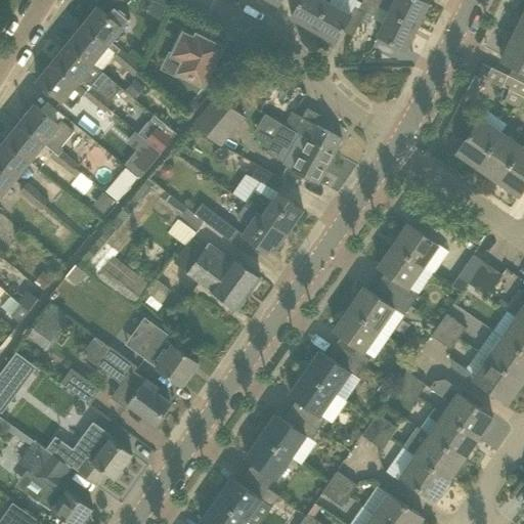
[(326,0),(300,0),(291,16),(313,30),(330,2),(326,0)]
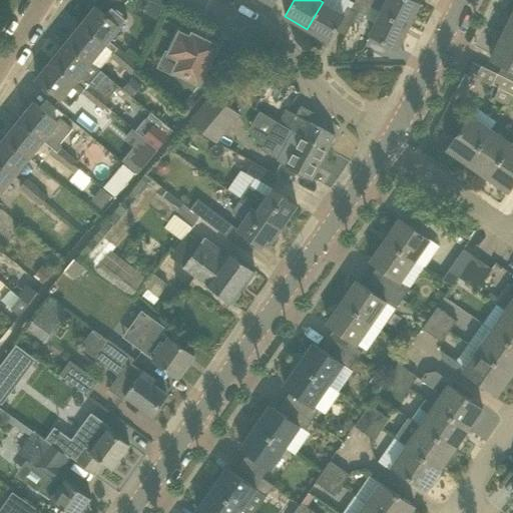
[(324,0),(324,2),(323,2),(307,29),(329,41),(336,29),(349,7),(353,1),(351,0),(324,0)]
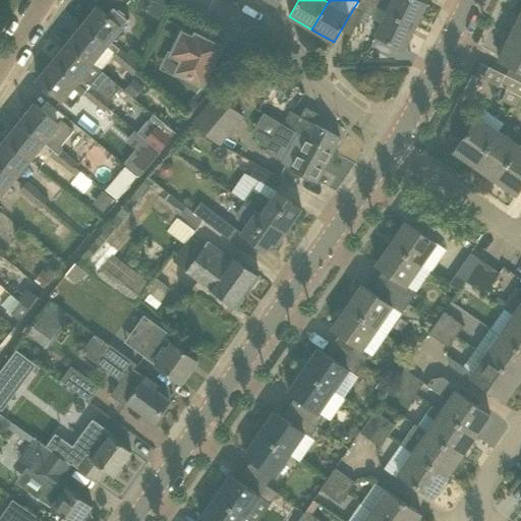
[(364,0),(360,0),(359,2),(358,1),(354,7),(363,11),(371,15),(375,6),(364,0)]
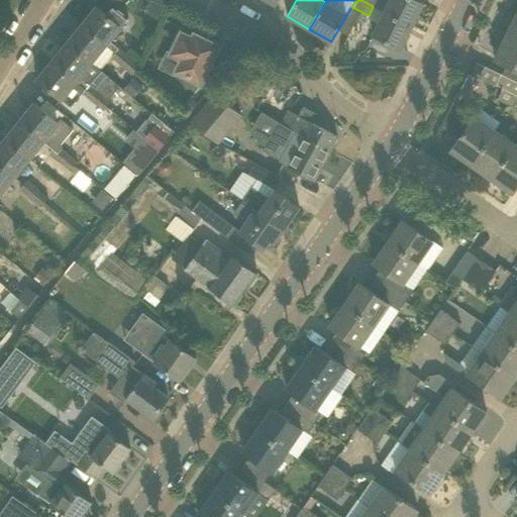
[(413,25),(424,3),(418,0),(362,0),(373,6),(385,11),(413,25)]
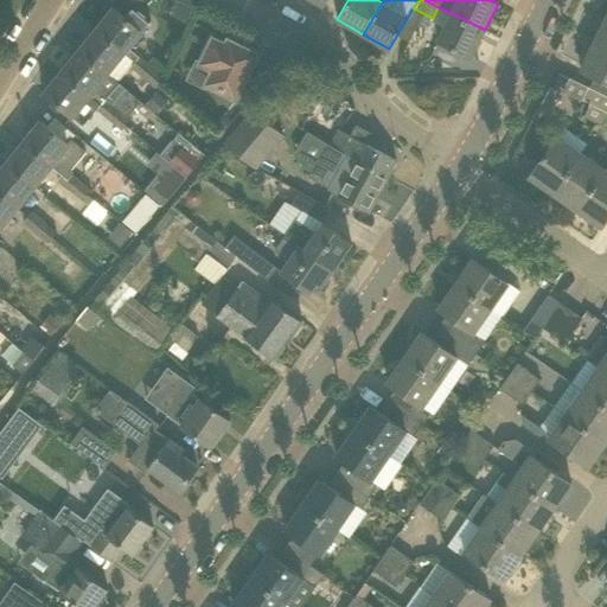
[(96,30),(123,52),(134,62),(131,66),(144,77),(152,66),(139,57),(139,56),(128,46),(142,31),(152,20),(135,5),(126,17),(114,7),(96,30)]
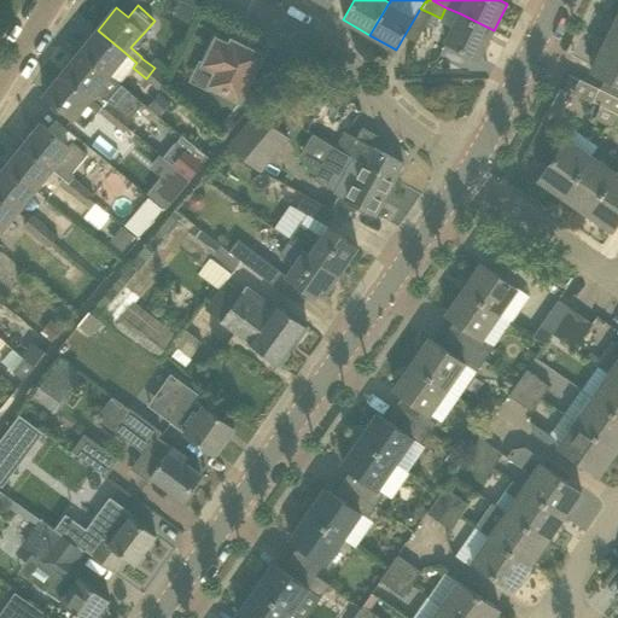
[(460,13),(454,25),(447,41),(479,58),(494,30),(460,13)]
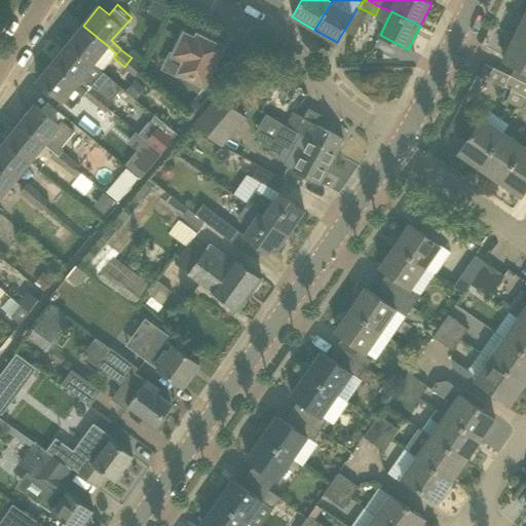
[(515,37),(525,42),(525,14),(515,37)]
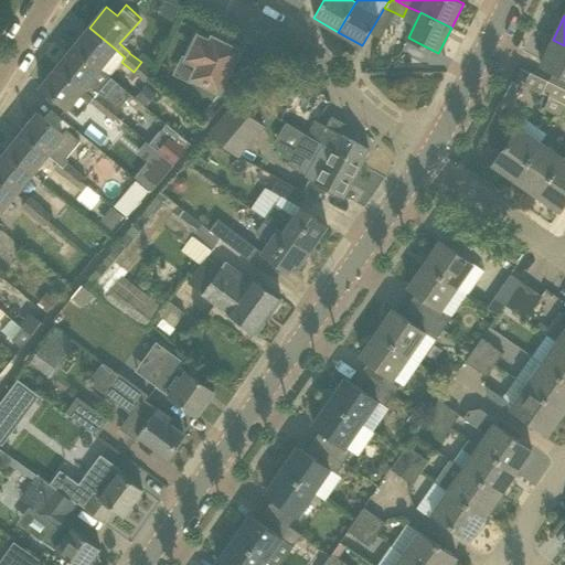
[(99,68),(99,67),(115,49),(89,28),(74,48),(99,68)]
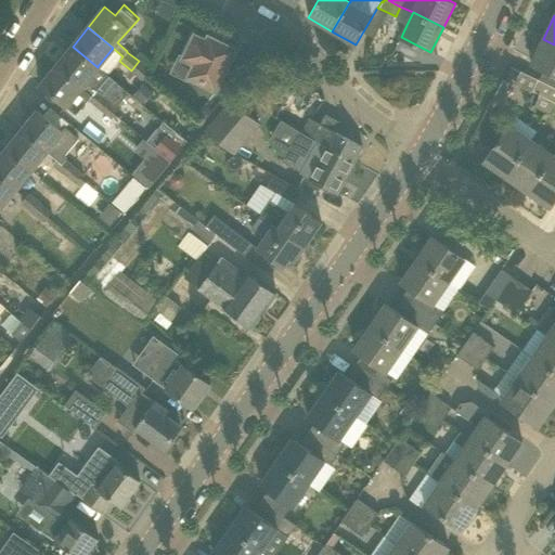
[(218,85),(230,90),(252,63),(226,50),(228,46),(217,40),(215,44),(195,35),(184,57),(196,63),(190,76),(216,88),(218,85)]
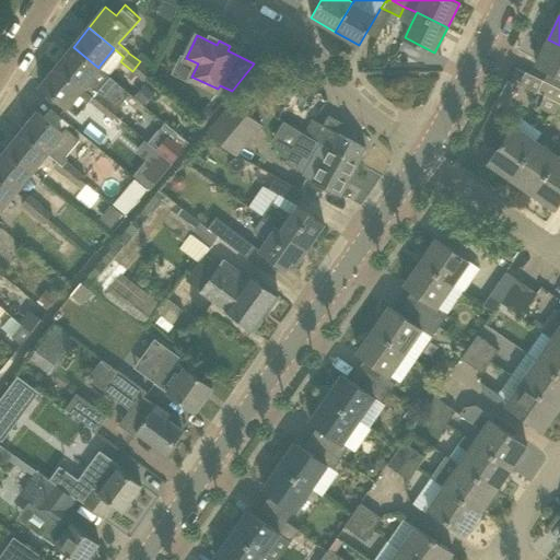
[(559,45),(548,39),(536,65),(548,70),(543,80),(559,88),(559,45)]
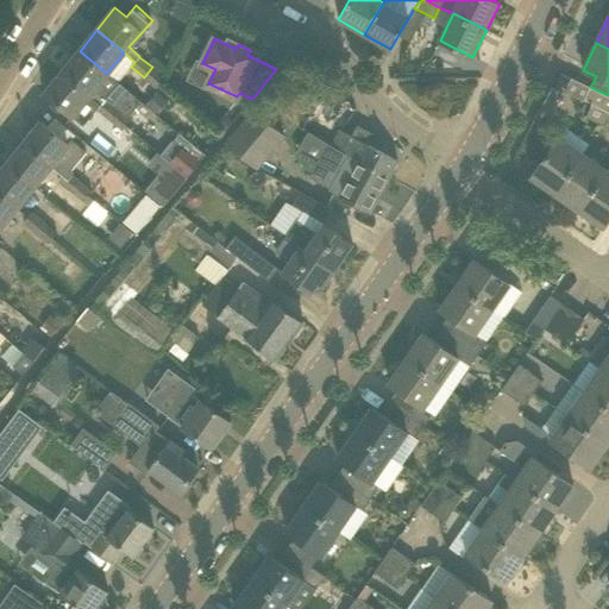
[(119,82),(118,81),(131,67),(135,62),(124,52),(107,73),(107,74),(80,51),(62,71),(101,104),(96,108),(110,119),(119,110),(107,99),(119,82)]
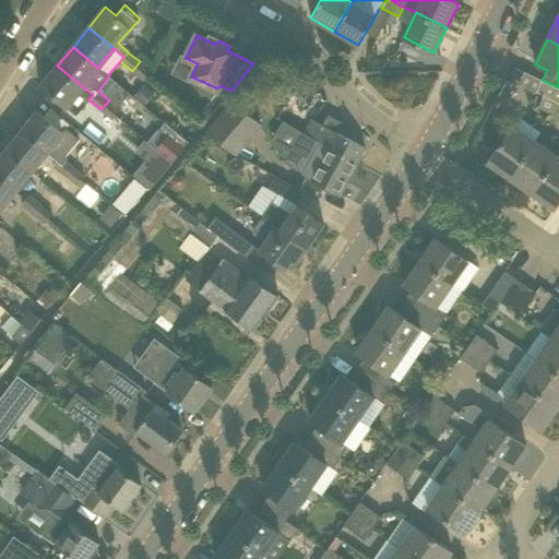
[(144,81),(152,71),(140,61),(132,71),(144,81)]
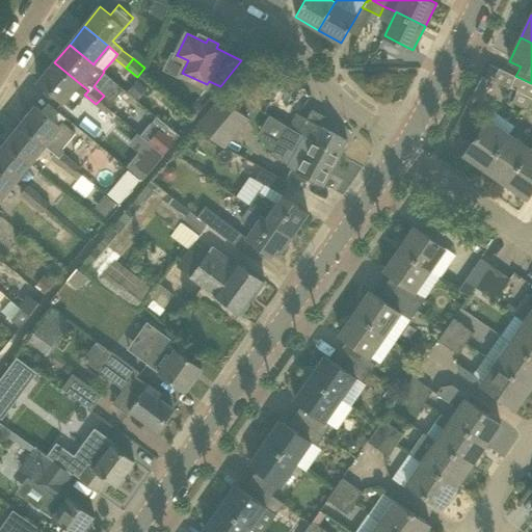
[(247,77),(262,89),(276,72),(262,59),(247,77)]
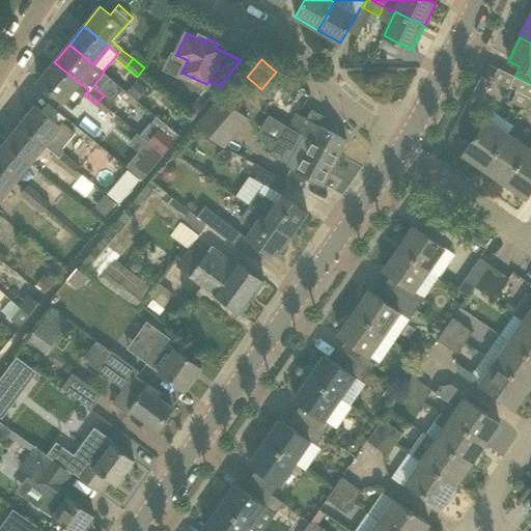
[(54,62),(39,81),(63,102),(71,93),(80,101),(84,94),(88,90),(54,62)]
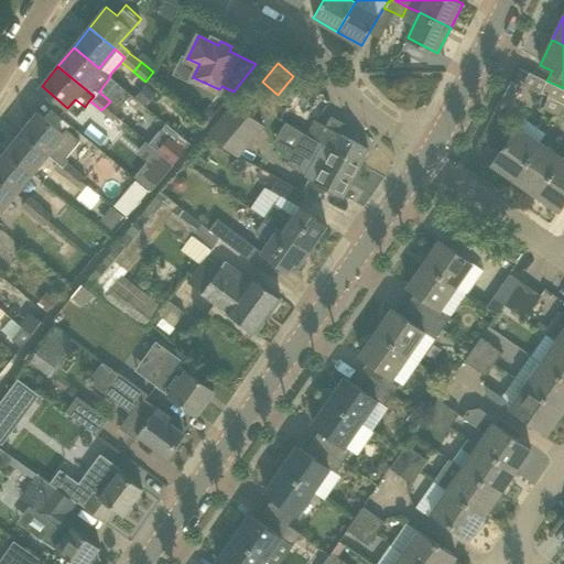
[(511,79),(506,90),(505,89),(499,102),(500,102),(496,111),(500,114),(505,105),(510,108),(517,95),(514,95),(520,84),(511,79)]
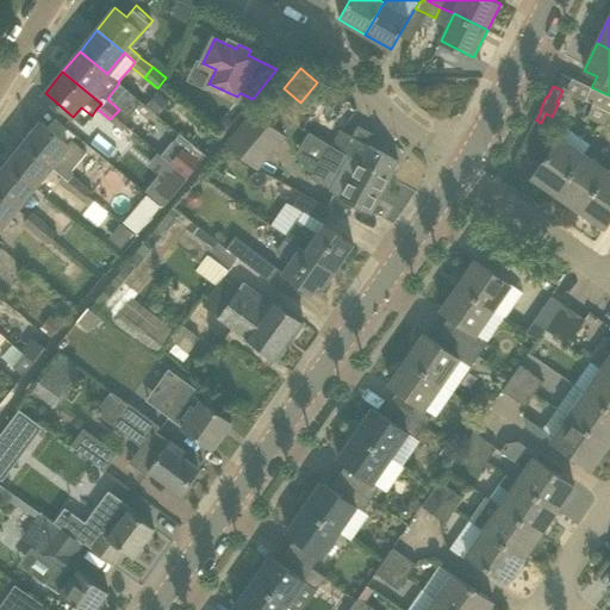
[(604,125),(609,116),(609,95),(591,87),(585,99),(593,104),(586,117),(604,125)]
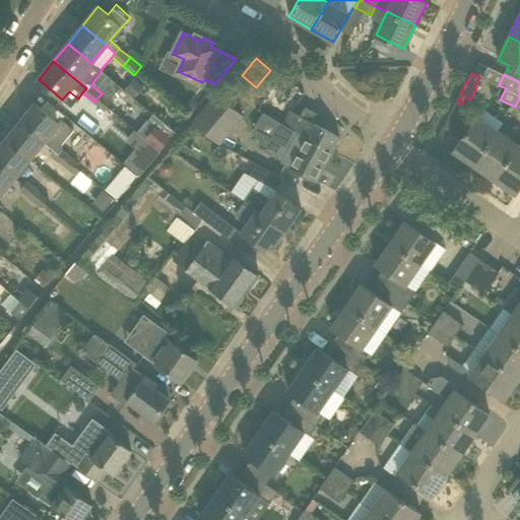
[(135,98),(144,86),(134,78),(125,89),(135,98)]
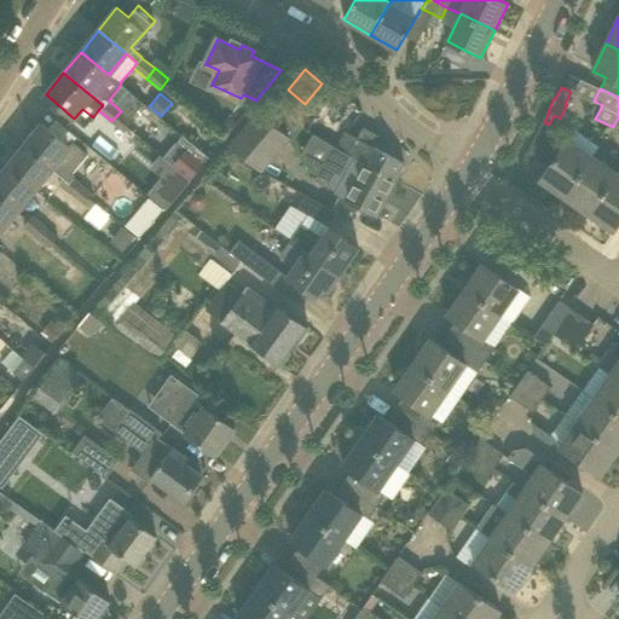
[(258,110),(229,145),(261,173),(290,138),(258,110)]
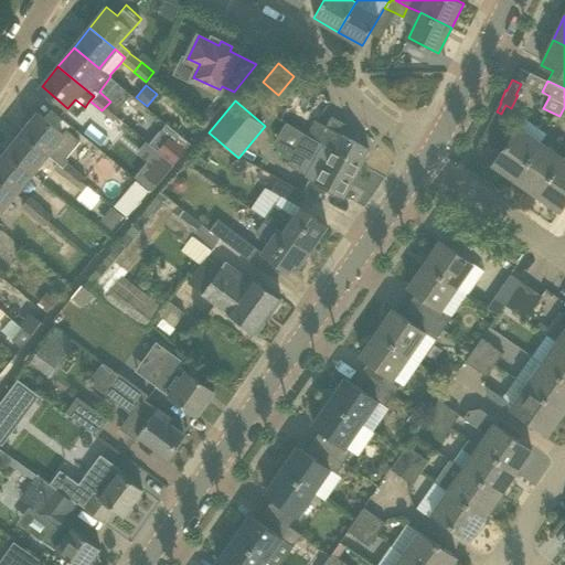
[(118,116),(121,110),(119,108),(110,102),(102,110),(114,120),(118,116)]
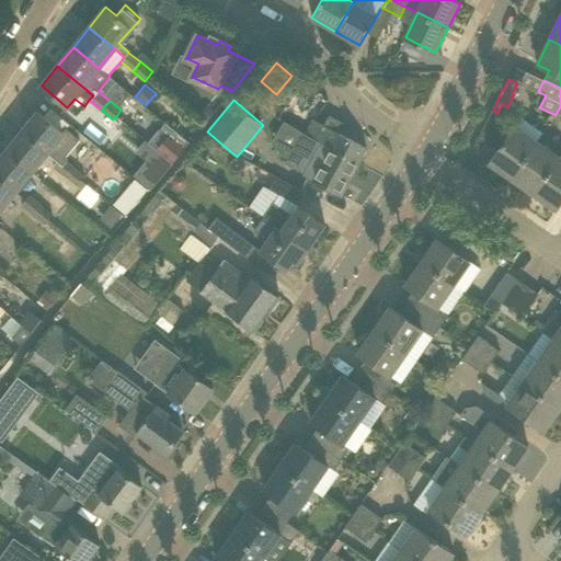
[(207,119),(214,111),(207,105),(201,114),(207,119)]
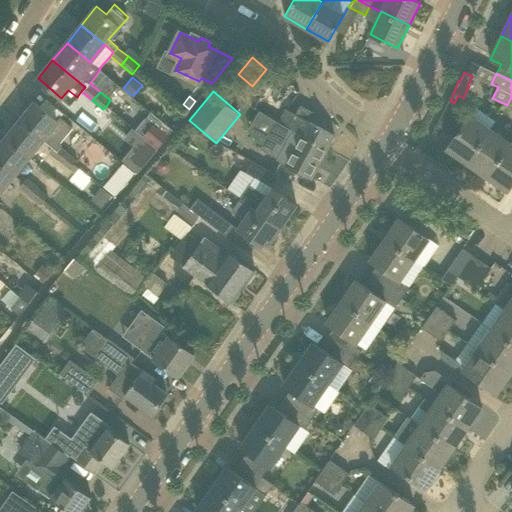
[(35,102),(20,120),(44,139),(53,146),(48,151),(59,160),(67,151),(59,144),(73,127),(61,118),(58,121),(35,102)]
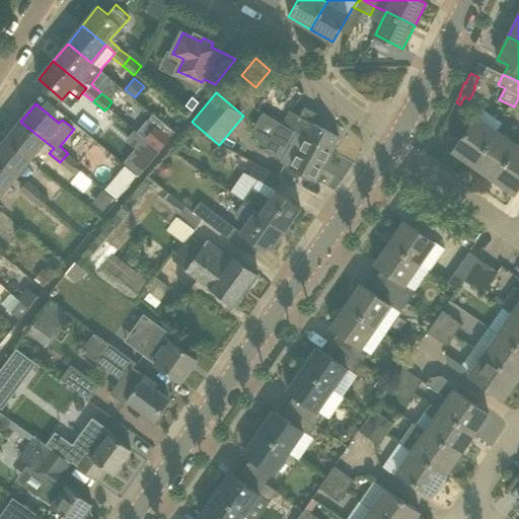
[(290,109),(283,124),(331,150),(340,137),(314,124),(319,115),(305,106),(300,116),(290,109)]
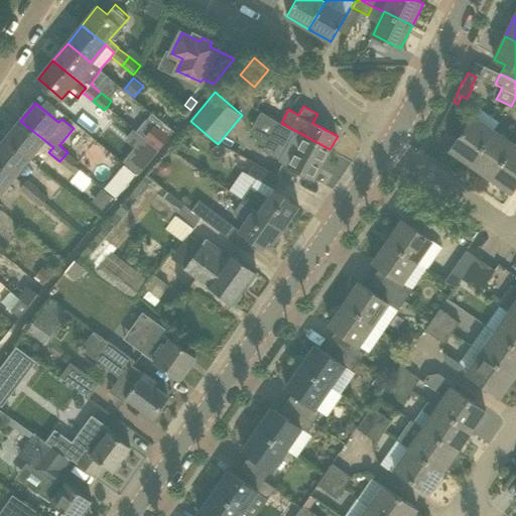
[(82,109),(73,120),(96,138),(105,127),(82,109)]
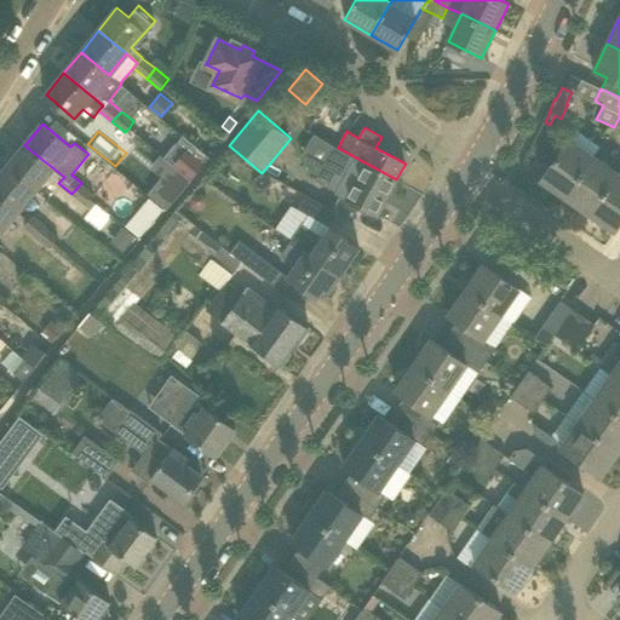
[(540,179),(566,196),(593,156),(569,139),(540,179)]
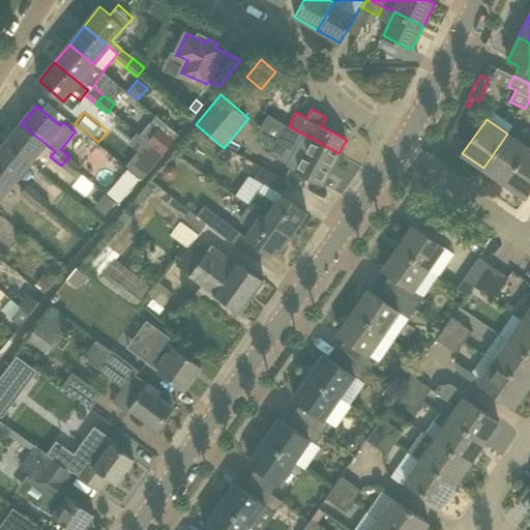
[(267,151),(284,160),(283,163),(322,184),(339,153),(289,126),(283,123),(267,151)]
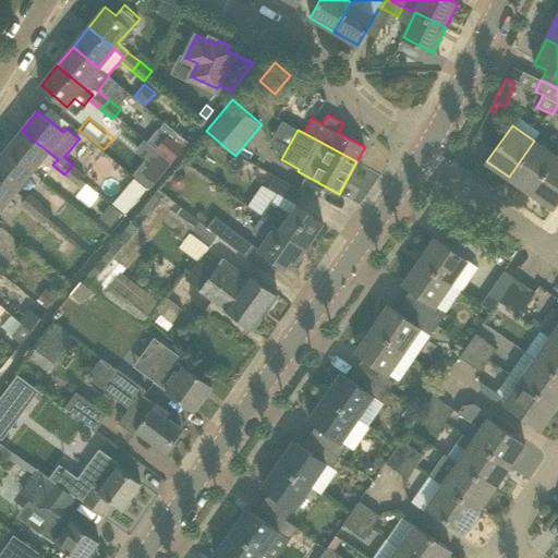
[(32,171),(32,170),(48,152),(22,131),(5,150),(32,171)]
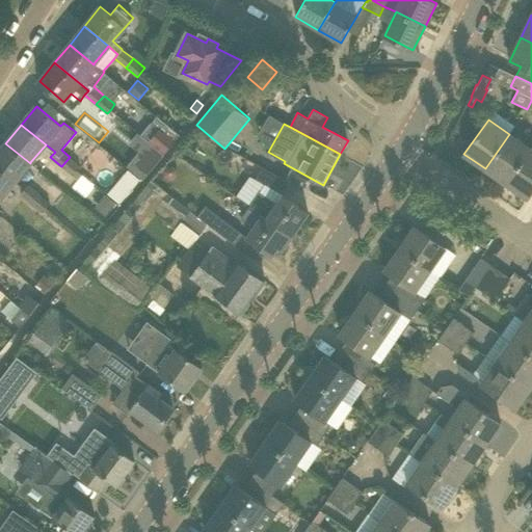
[(160,126),(149,140),(163,154),(176,139),(160,126)]
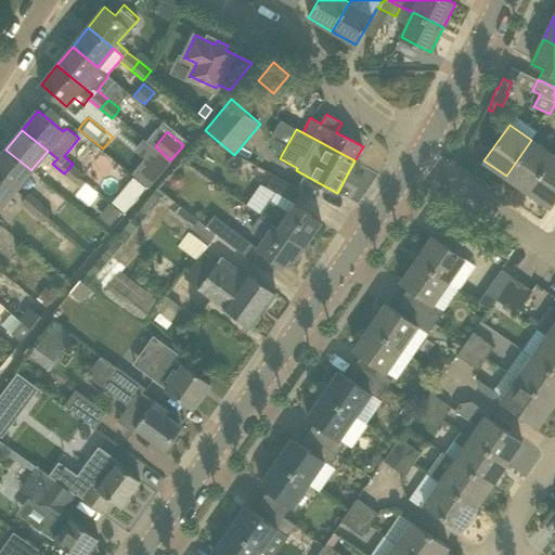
[(155,146),(147,141),(144,138),(134,150),(145,158),(155,146)]
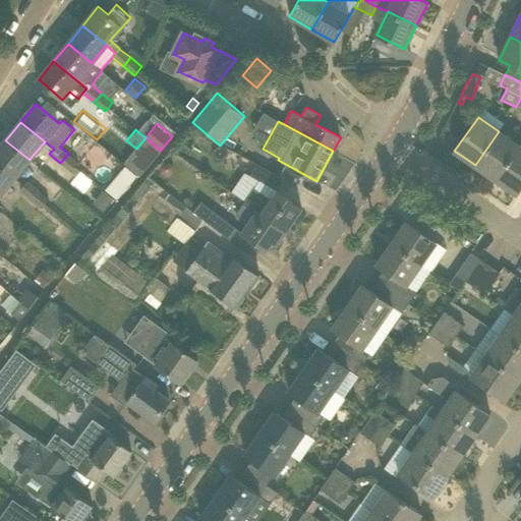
[(496,179),(520,146),(499,131),(475,165),(496,179)]
